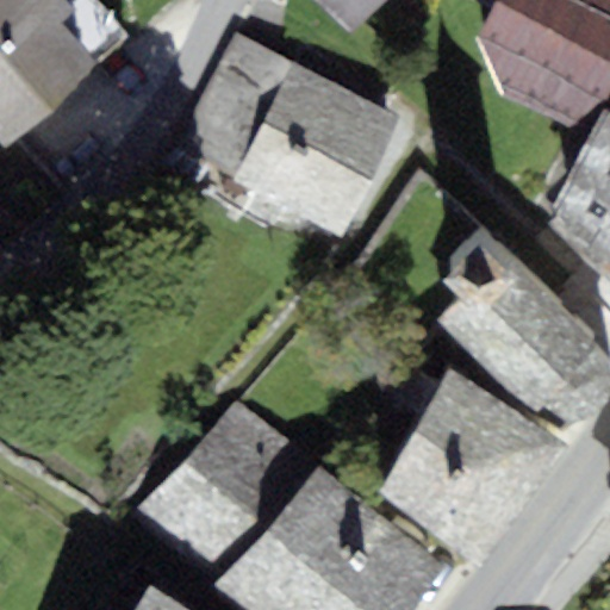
[(0,0),(0,55),(50,109),(98,64),(60,23),(74,8),(67,0),(0,0)]
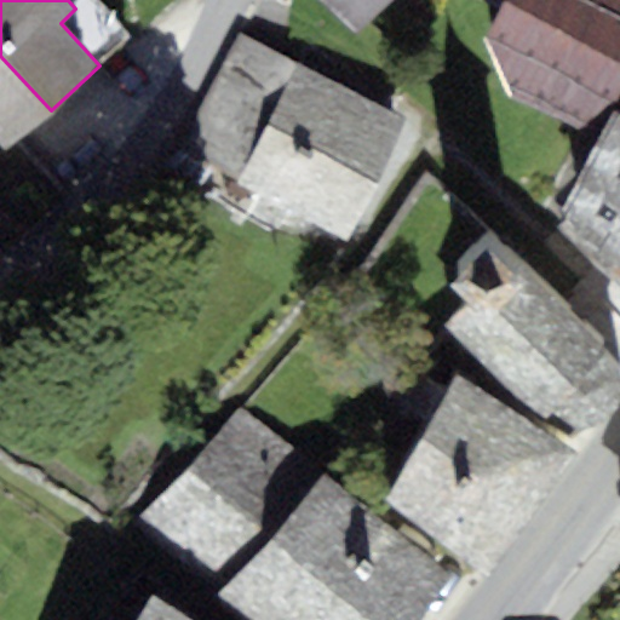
[(320,0),(361,39),(397,0),(320,0)]
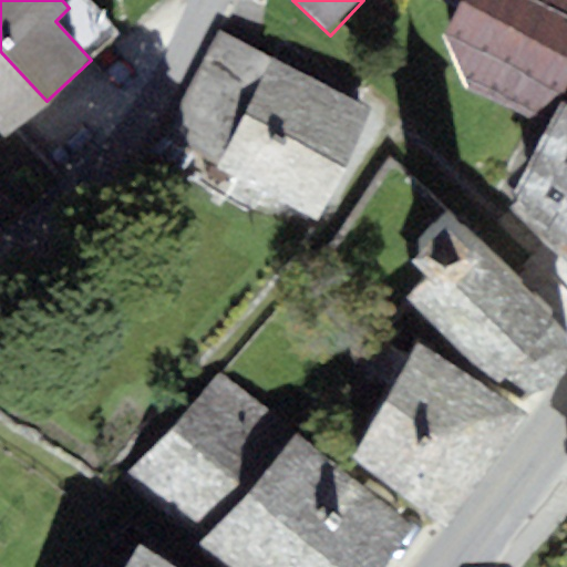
[(431,0),(455,11),(460,0),(431,0)]
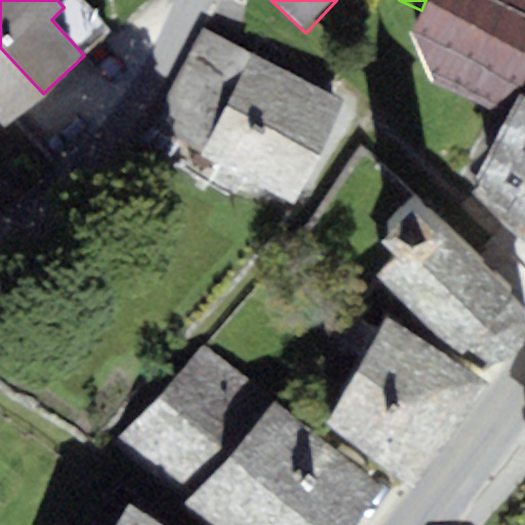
[(524,0),(426,0),(421,10),(407,38),(432,85),(506,119),(519,92),(524,78),(524,0)]
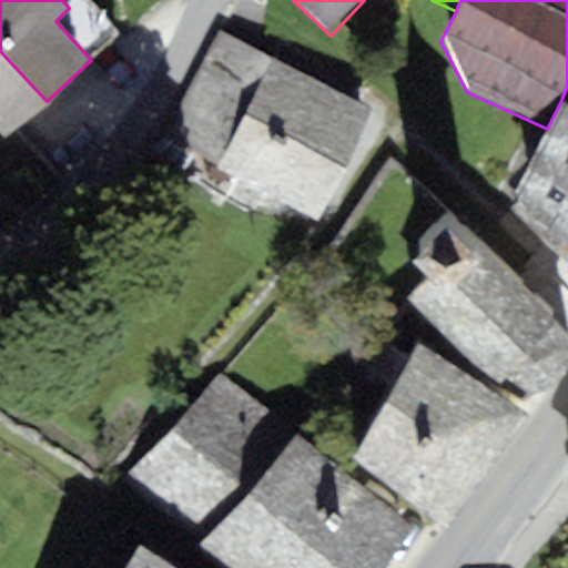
[(0,51),(0,128),(8,137),(47,101),(0,51)]
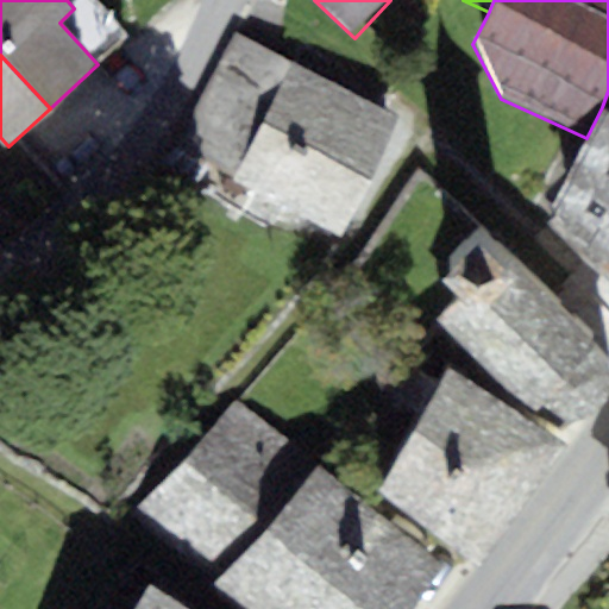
[(345,231),(399,118),(293,69),(240,182),(345,231)]
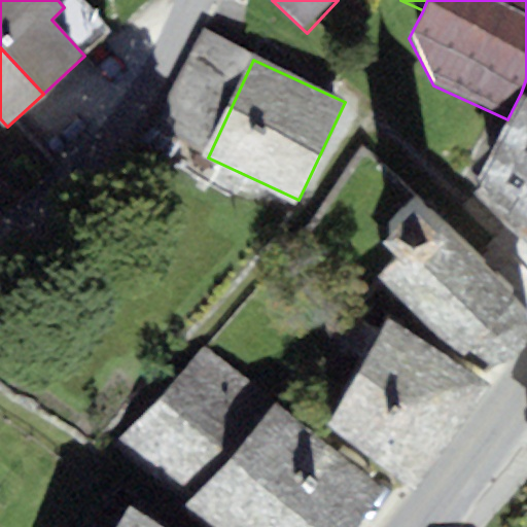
[(526,96),(521,93),(507,119),(475,178),(484,184),(464,214),(523,261),(526,251),(526,96)]
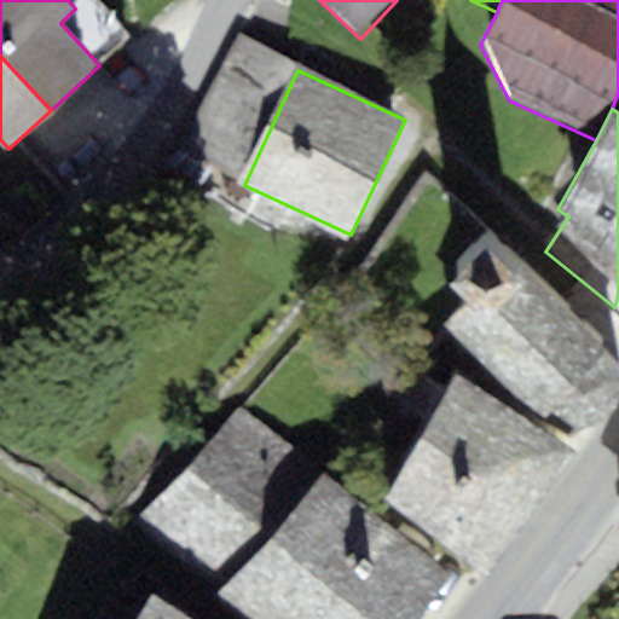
[(476,305),(453,330),(544,420),(551,412),(576,431),(590,429),(609,416),(618,399),(618,364),(600,343),(607,340),(496,237),(452,285),(476,305)]
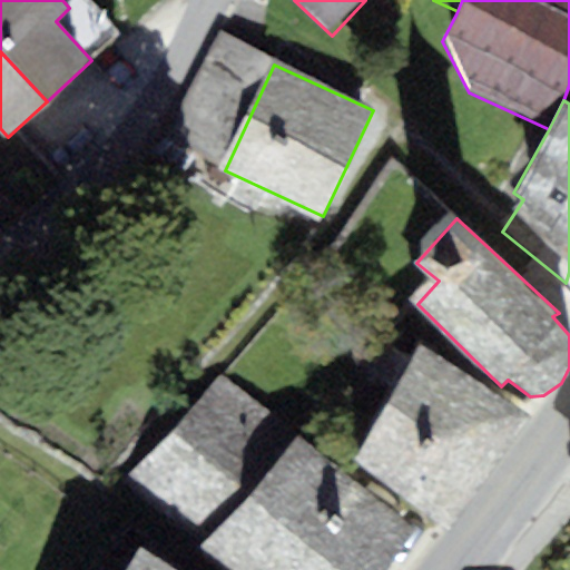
[(449,530),(532,418),(421,343),(354,461),(449,530)]
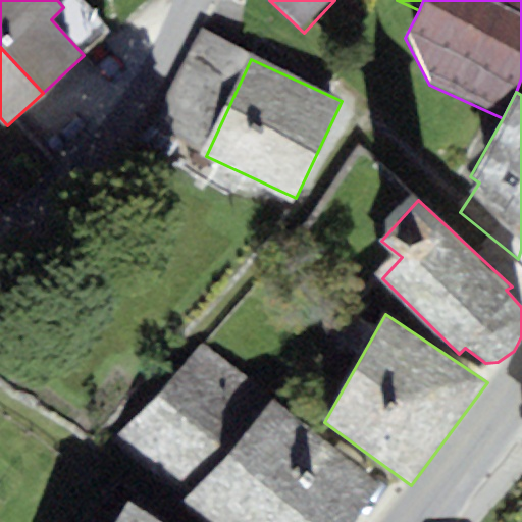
[(192,494),(274,399),(201,342),(120,433),(113,442),(151,475),(158,471),(192,494)]
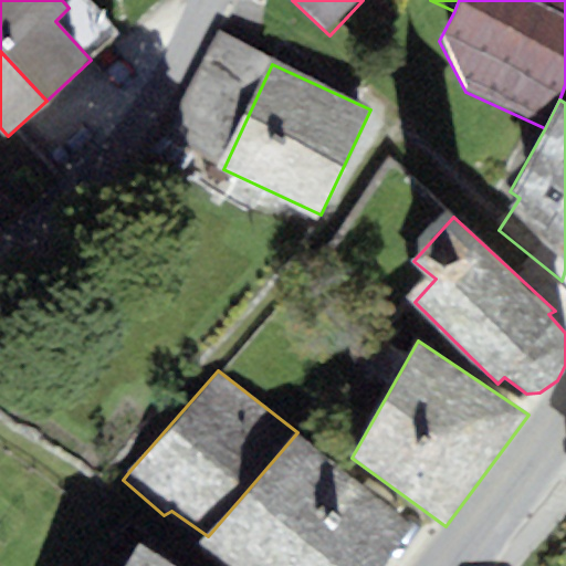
[(226,565),(385,565),(415,525),(297,432),(208,536),(199,546),(226,565)]
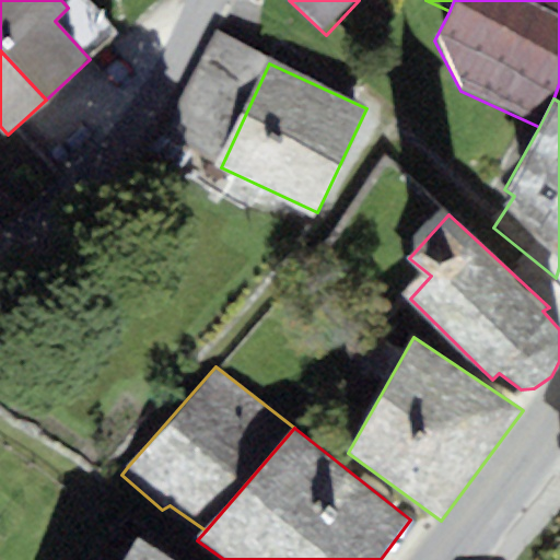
[(173,559),(140,538),(125,559),(173,559)]
